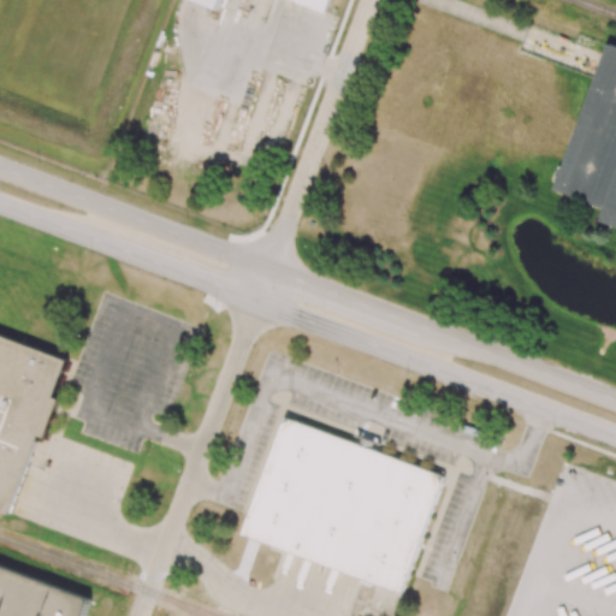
[(197,0),(227,0),(225,10),(197,0)]
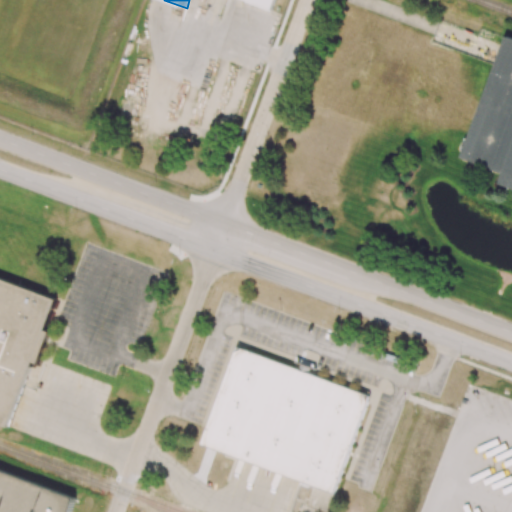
[(279,0),(275,11),(246,0),(279,0)]
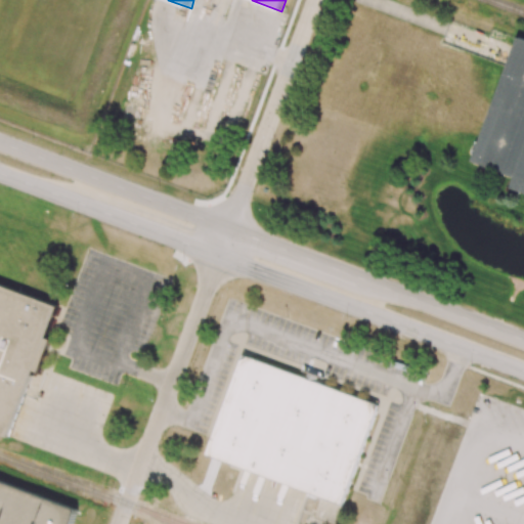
[(523,40),(522,40),(477,162),(521,177),(517,189),(523,191),(523,40)]
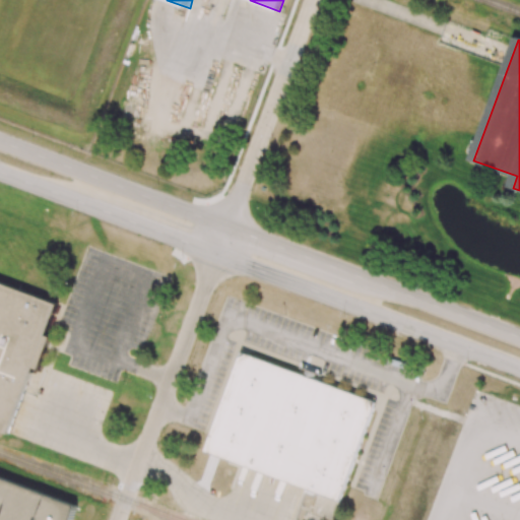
[(0,430),(0,284),(55,306),(7,433),(0,430)]
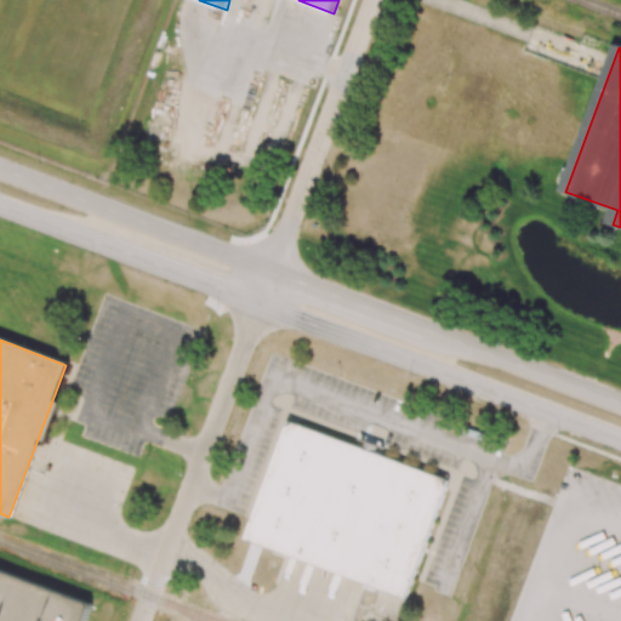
[(288,420),(244,537),(406,597),(450,479),(288,420)]
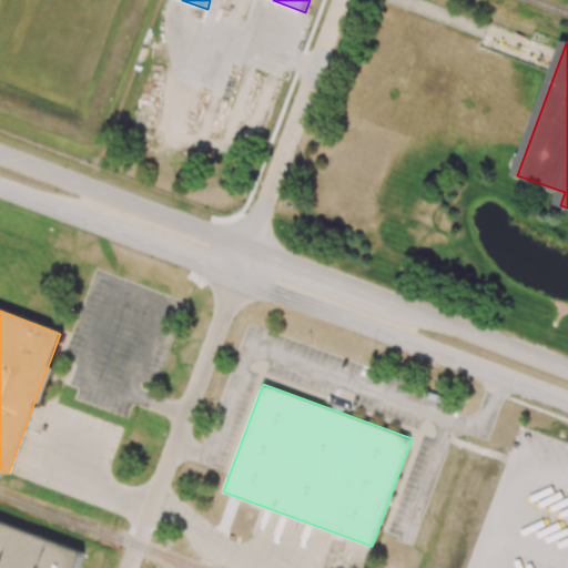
[(0,519),(0,567),(78,567),(84,551),(0,519)]
